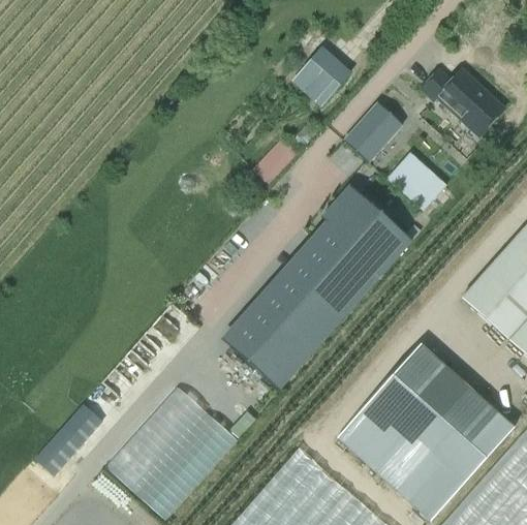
[(292,80),(322,103),(352,69),(323,44),(292,80)]
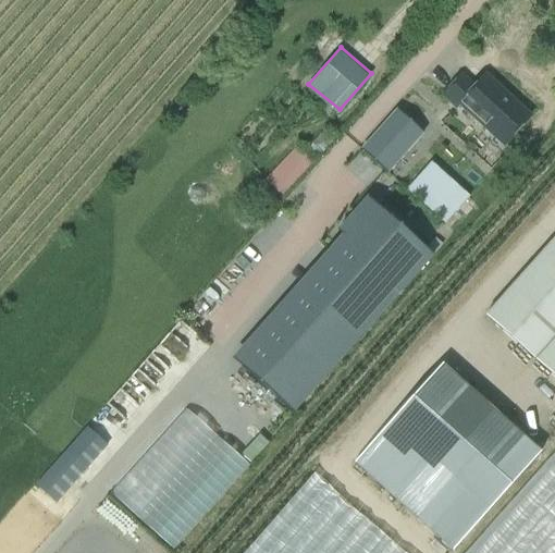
[(463,101),(506,140),(532,111),(488,71),(477,83),(464,71),(445,93),(459,105),(463,101)]
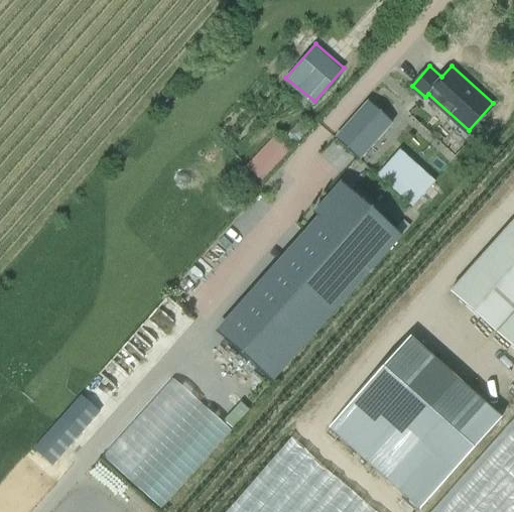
[(369,100),(337,136),(361,156),(392,121),(369,100)]
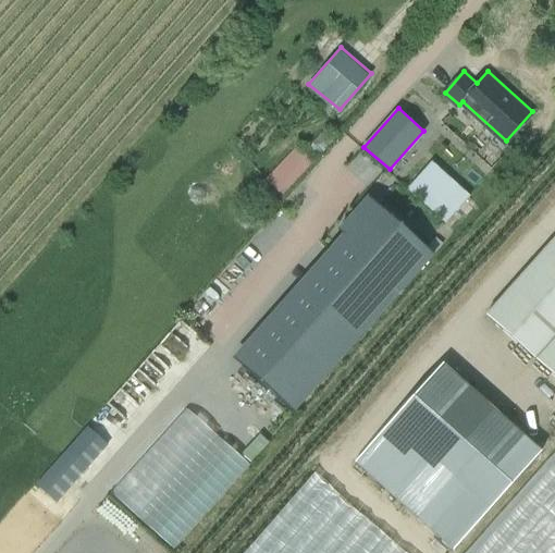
[(266,173),(282,191),(316,160),(298,142),(266,173)]
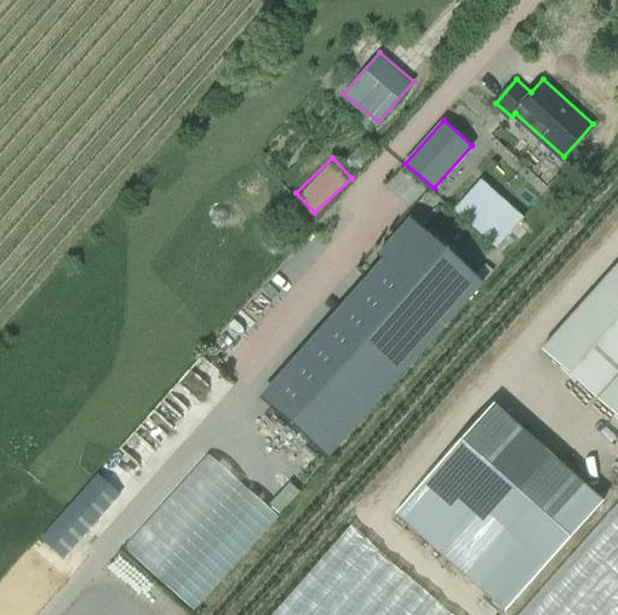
[(481,178),(455,207),(496,245),(522,216),(481,178)]
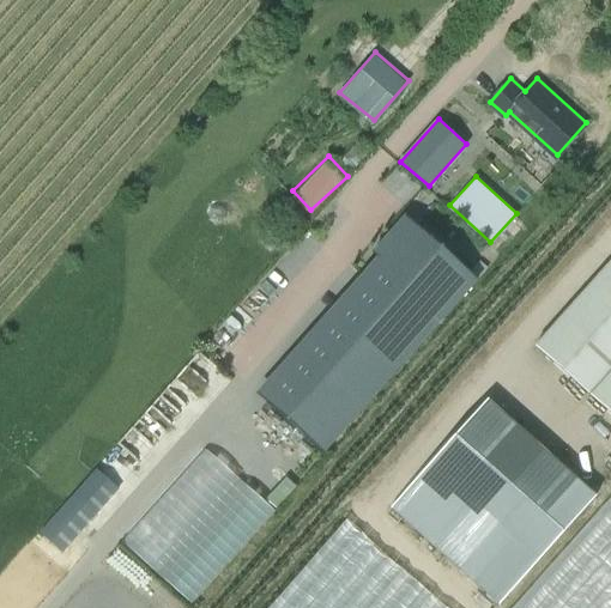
[(302,360),(267,400),(325,450),(360,411),(478,278),(417,224),(385,261),(388,263),(358,297),(302,360)]
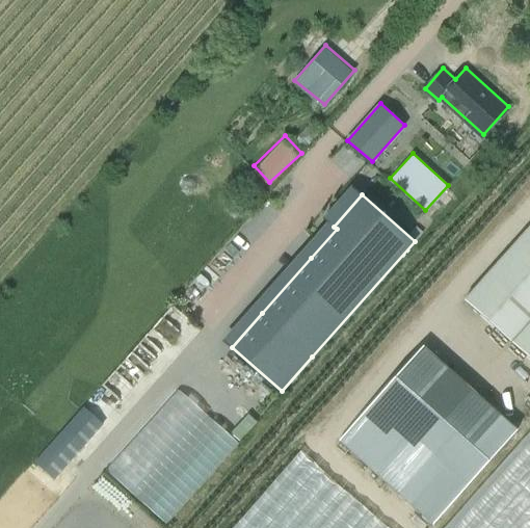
[(529,225),(465,299),(529,357),(529,225)]
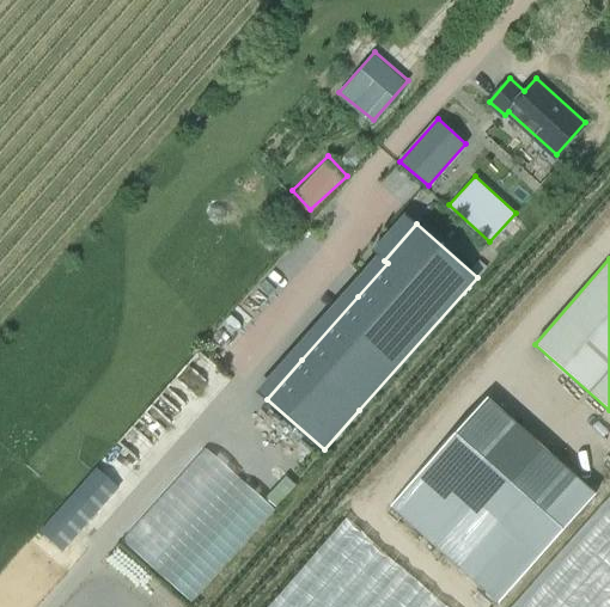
[(596,495),(487,397),(391,504),(499,601),(596,495)]
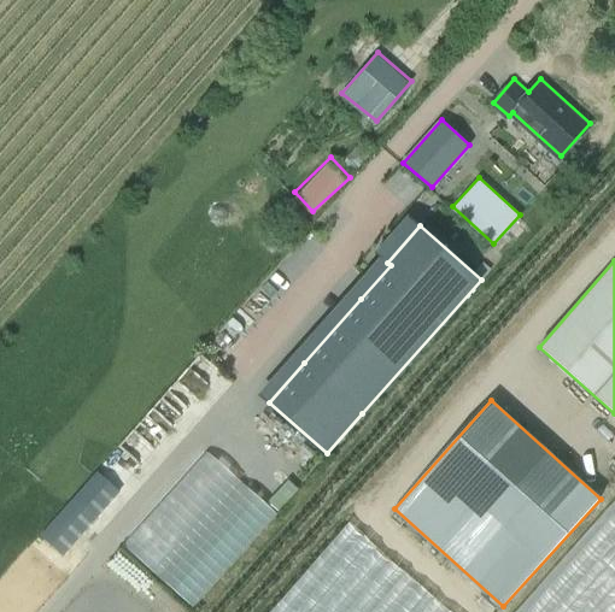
[(208,447),(121,543),(193,607),(279,511),(208,447)]
